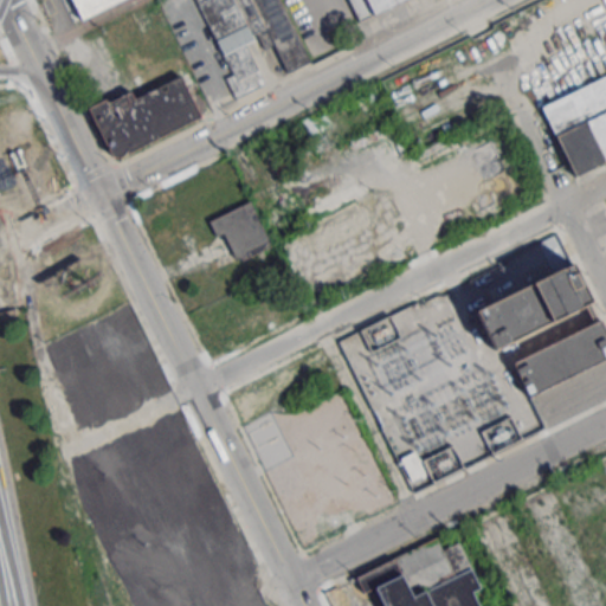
[(70,0),(79,18),(116,0),(70,0)]
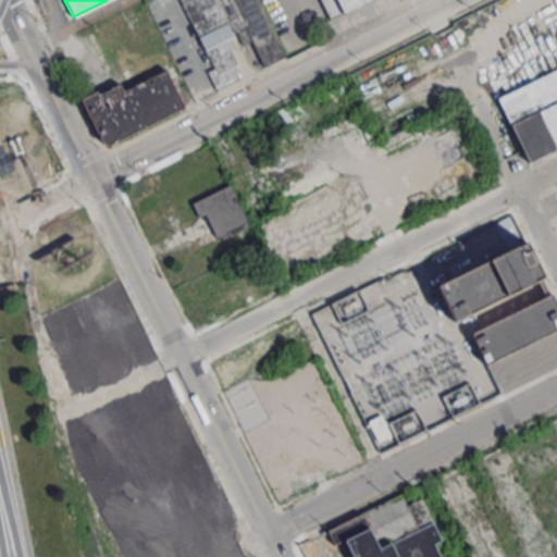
[(178,0),(213,69),(207,73),(215,90),(244,77),(225,40),(234,37),(232,33),(235,32),(242,46),(251,40),(264,66),(284,57),(255,0),(178,0)]
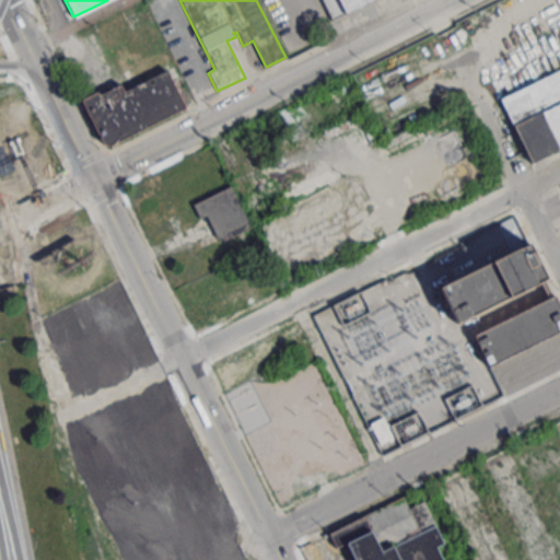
[(364,0),(366,3),(345,14),(337,0),(364,0)]
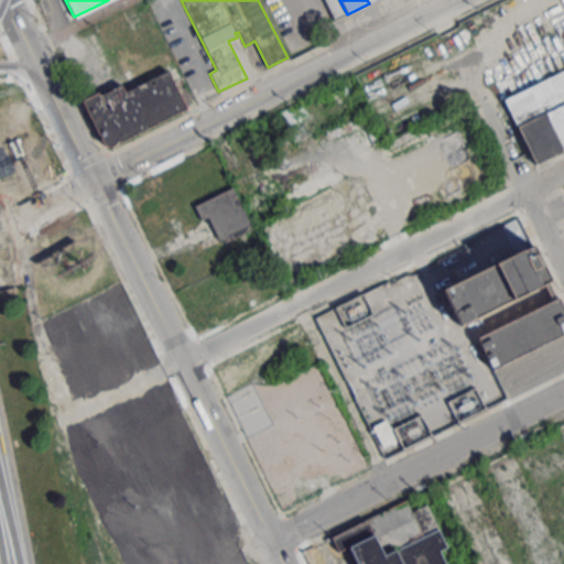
[(563,69),(503,99),(537,165),(563,151),(563,69)]
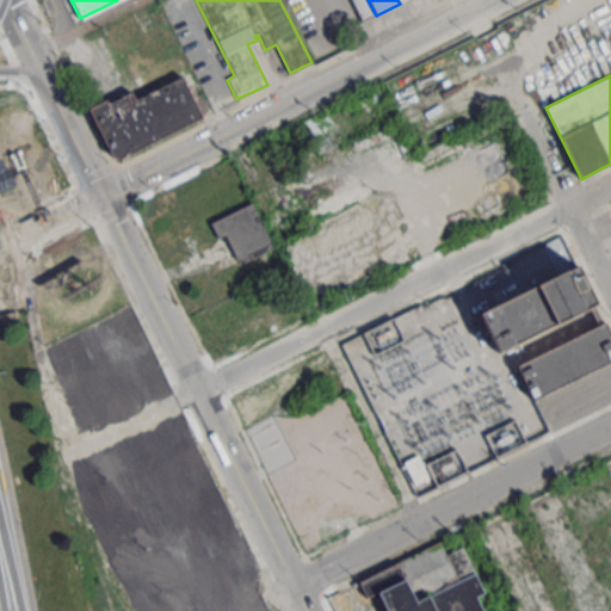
[(90,107),(107,99),(109,104),(133,92),(137,100),(183,76),(204,117),(131,153),(130,152),(129,152),(128,154),(125,156),(123,158),(119,159),(117,158),(113,156),(112,154),(111,152),(110,148),(111,146),(110,144),(107,146),(90,107)]
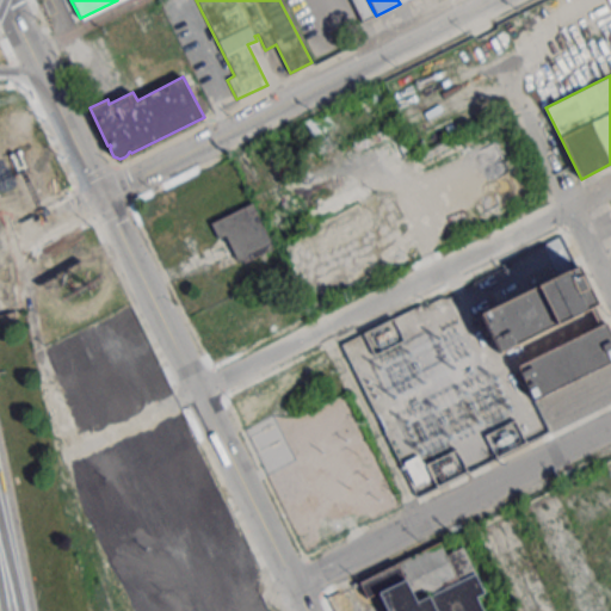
[(319,131),(314,123),(307,128),(310,135),(319,131)]
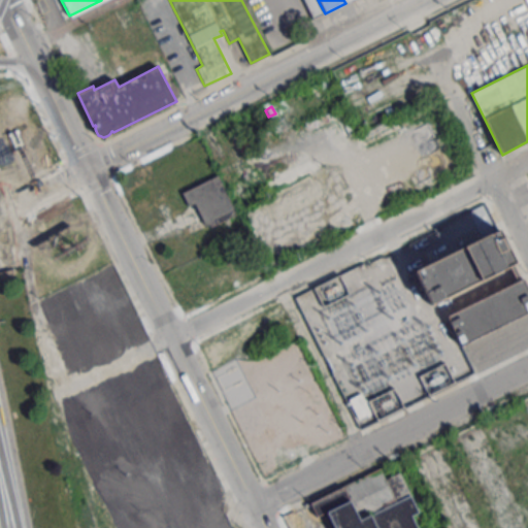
[(218,175),(236,213),(210,227),(208,224),(204,226),(193,203),(188,206),(180,193),(218,175)]
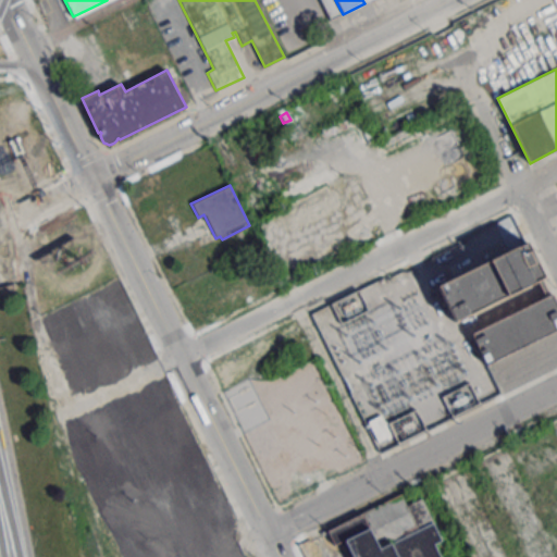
[(435,282),(521,238),(540,273),(454,318),(435,282)]
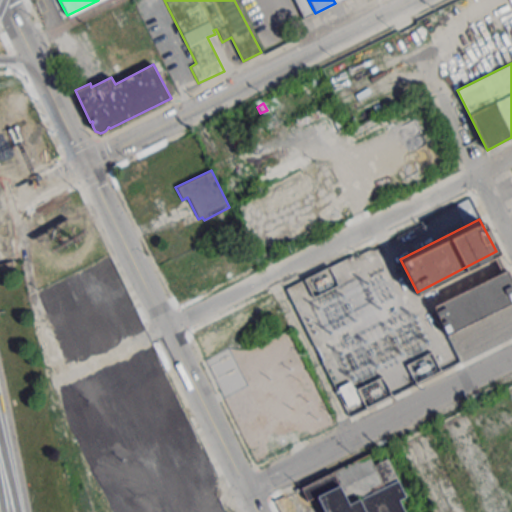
[(313,297),(339,284),(330,266),(304,279),(313,297)]
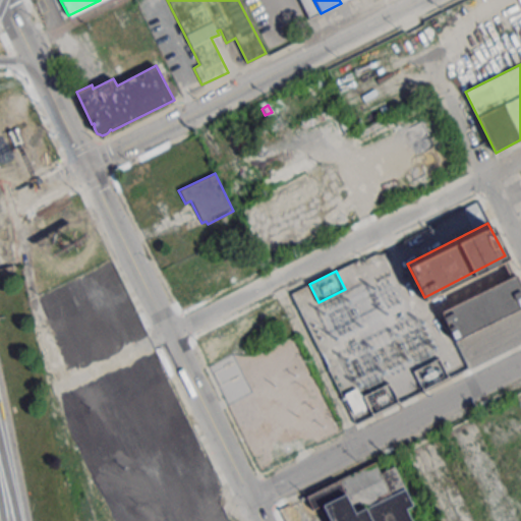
[(513,272),(520,286),(520,303),(453,339),(439,310),(513,272)]
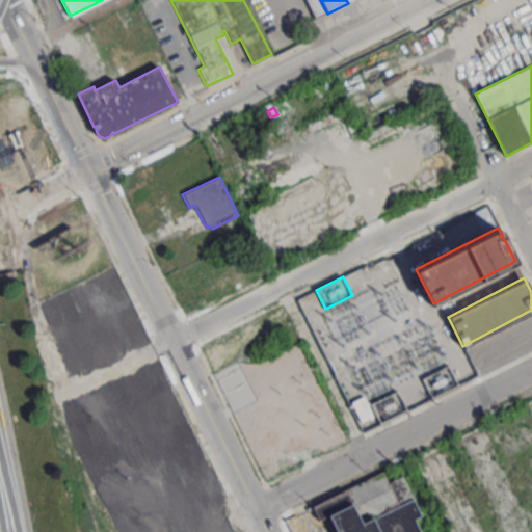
[(389,475),(393,482),(407,475),(427,515),(421,519),(427,531),(343,531),(335,514),(324,519),(318,506),(334,499),(349,490),(350,494),(389,475)]
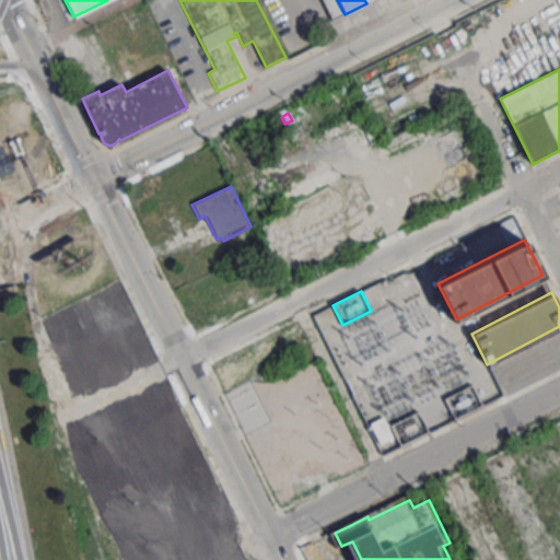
[(226,502),(185,521),(197,547),(238,527),(226,502)]
